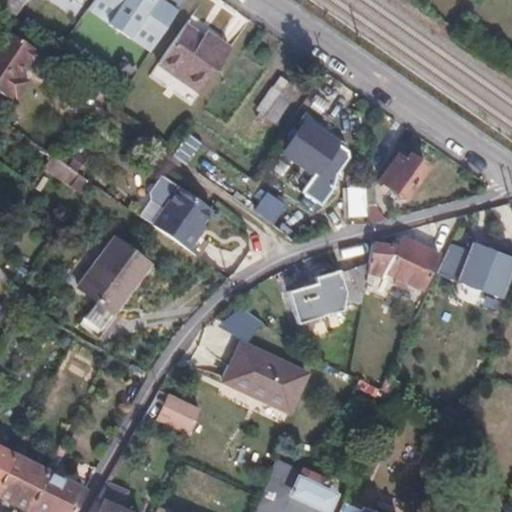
[(3,0),(0,5),(0,11),(12,19),(25,0),(3,0)]
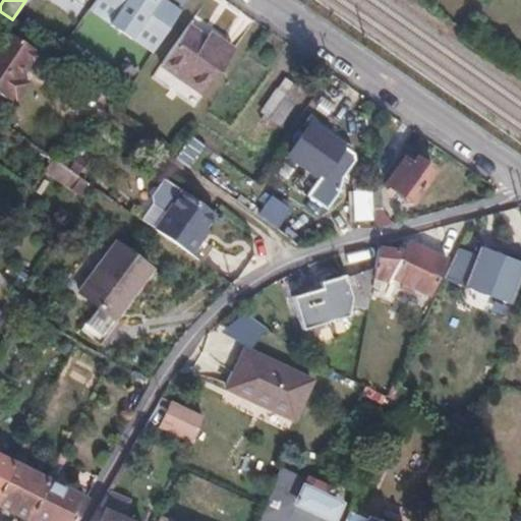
[(164,0),(102,0),(93,16),(152,60),(185,16),(164,0)]
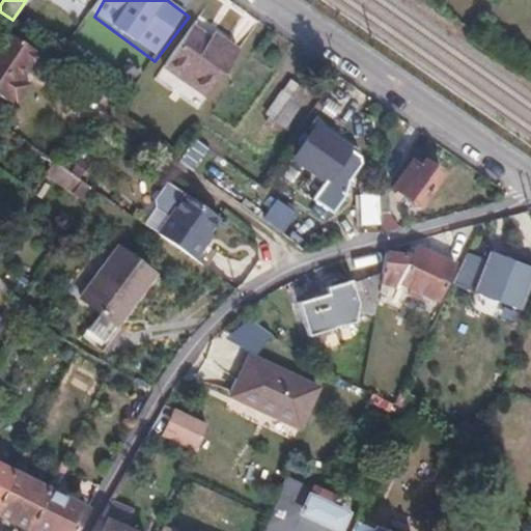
[(213,31),(210,36),(192,25),(163,66),(204,96),(238,49),(213,31)]
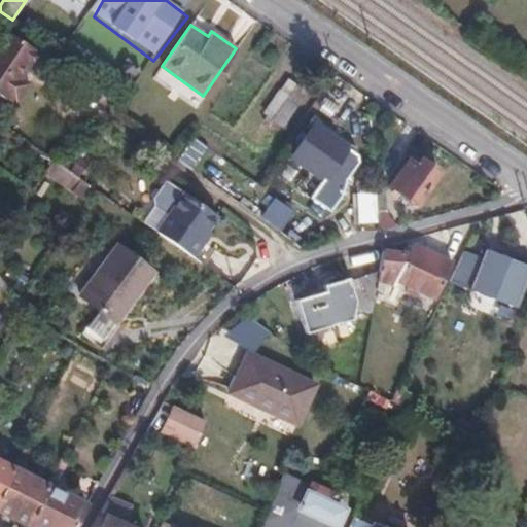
[(37,55),(5,34),(0,41),(0,98),(7,103),(9,101),(16,105),(29,85),(22,81),(37,55)]
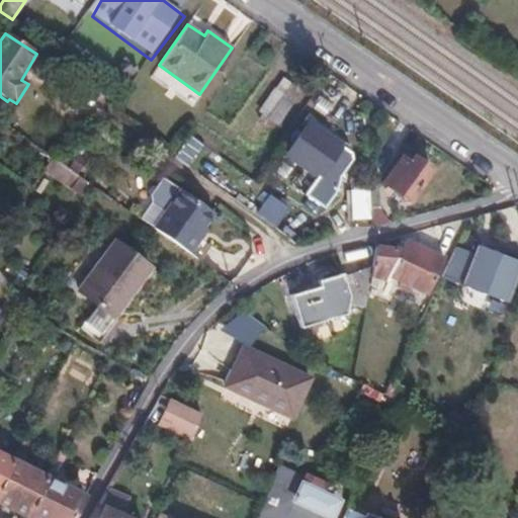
[(133,68),(115,57),(105,72),(122,82),(133,68)]
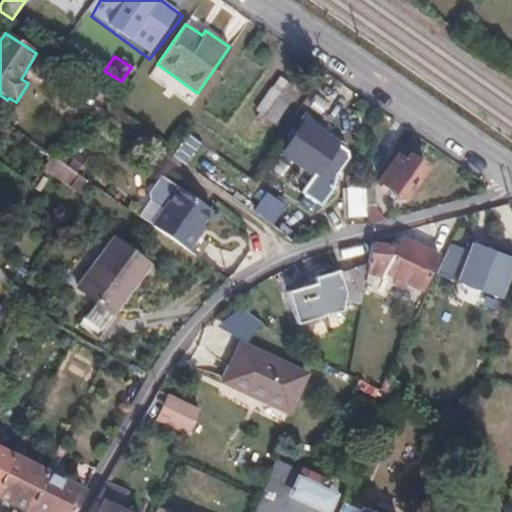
[(268,126),(293,90),(281,80),(256,117),(268,126)]
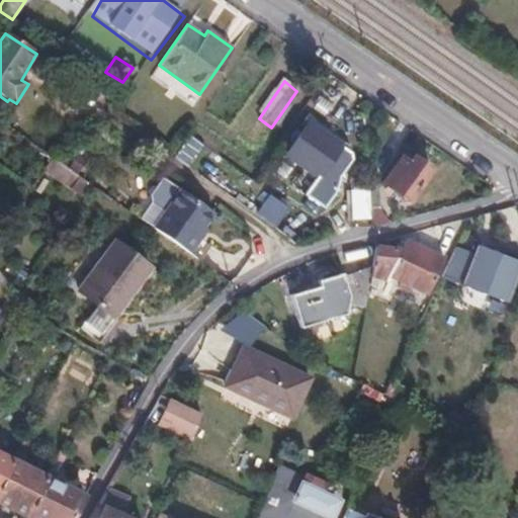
[(352,156),(352,151),(311,121),(287,155),(319,177),(306,194),(326,208),(339,191),(340,174),(352,156)]
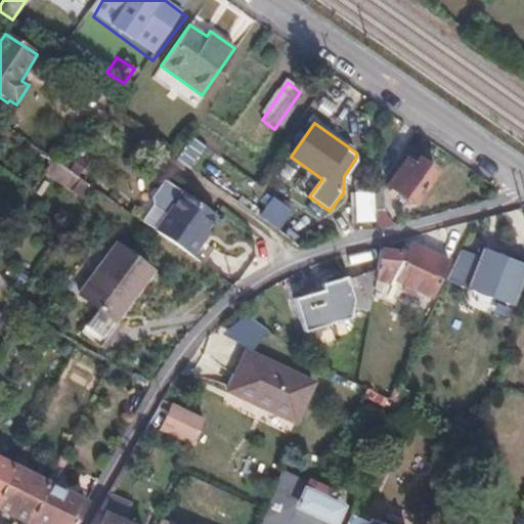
[(86,163),(79,158),(70,169),(77,174),(86,163)]
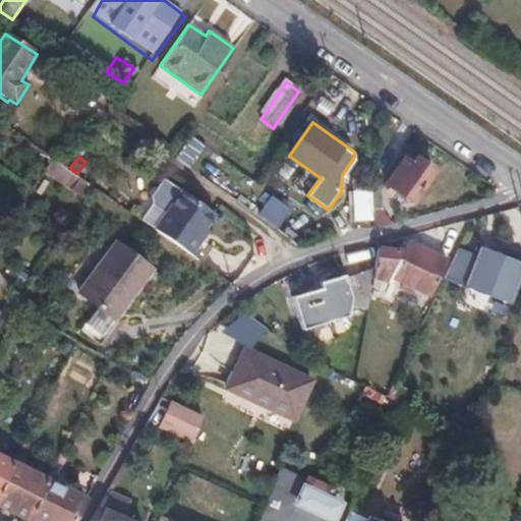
[(386,183),(410,200),(431,169),(415,158),(411,163),(404,159),(386,183)]
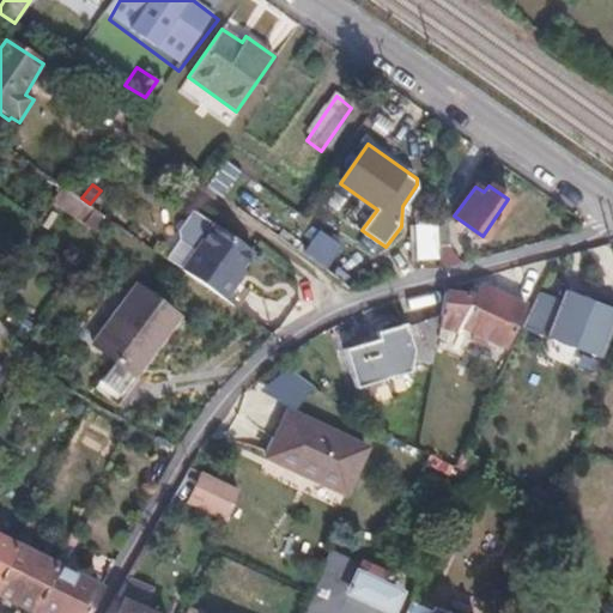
[(180,240),(194,249),(212,223),(193,211),(178,231),(180,240)]
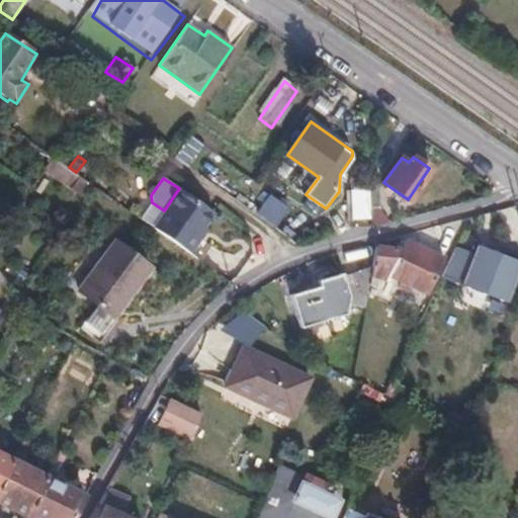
[(370,216),(370,226),(387,222),(376,208),(376,179),(368,180),(370,216)]
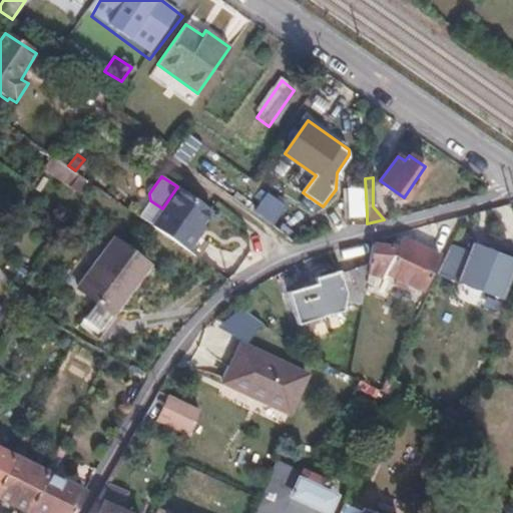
[(351,214),(367,213),(365,178),(349,178),(351,214)]
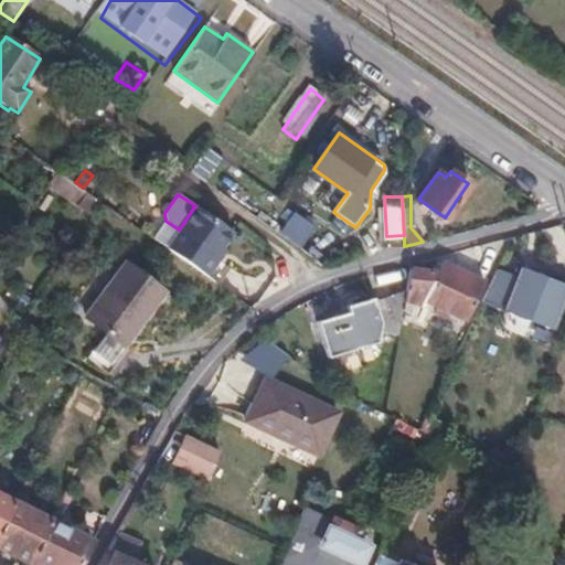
[(179,230),(166,247),(205,275),(216,259),(212,257),(220,246),(231,230),(195,205),(179,230)]
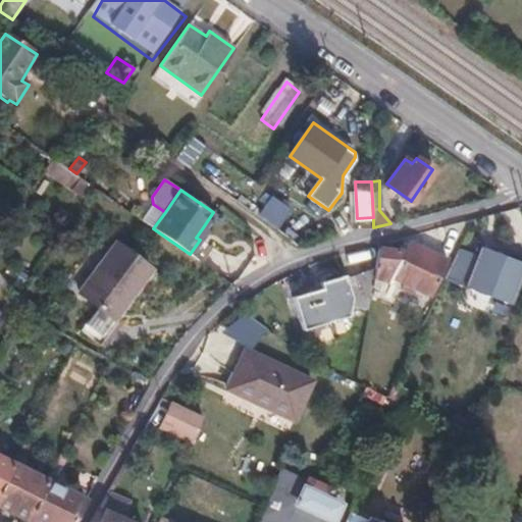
[(290,210),(271,196),(259,214),(278,227),(290,210)]
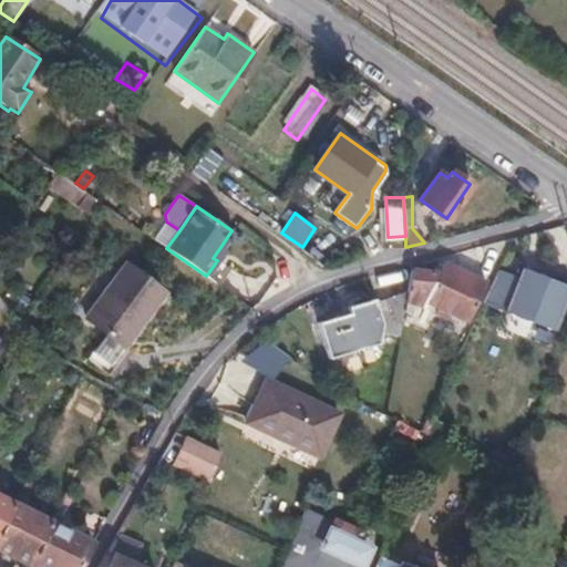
[(166,222),(154,239),(166,248),(179,230),(166,222)]
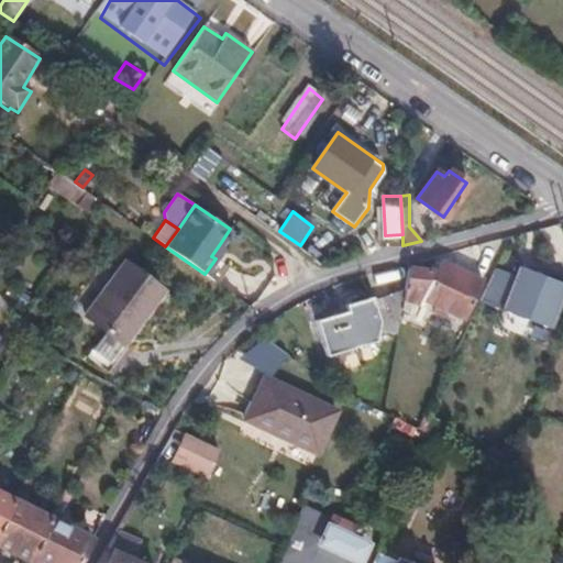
[(211,256),(216,258),(222,249),(219,245),(211,256)]
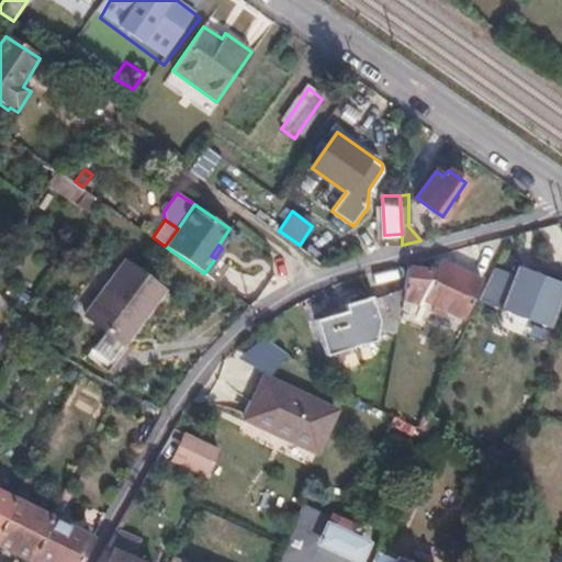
[(204,273),(215,281),(225,266),(215,258),(204,273)]
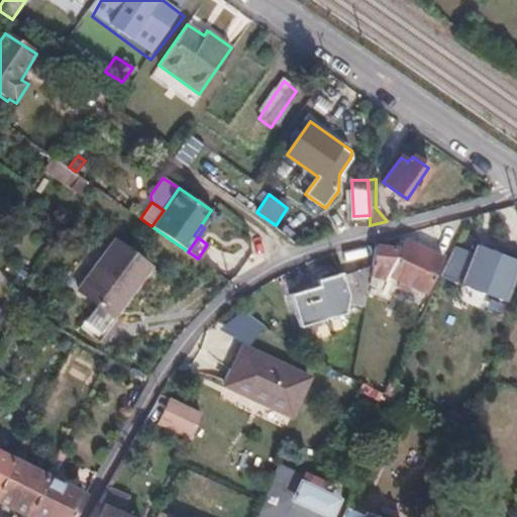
[(402,246),(376,245),(373,265),(369,282),(375,285),(379,277),(388,280),(390,276),(425,291),(441,255),(406,239),(402,246)]
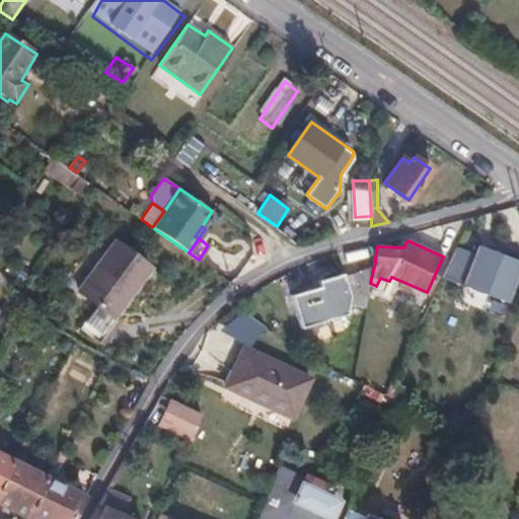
[(116,242),(79,290),(113,315),(149,268),(116,242)]
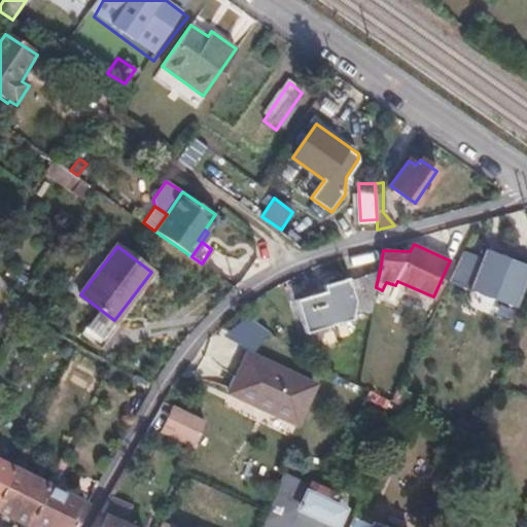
[(526,280),(526,266),(485,249),(481,257),(462,250),(447,281),(516,308),(526,280)]
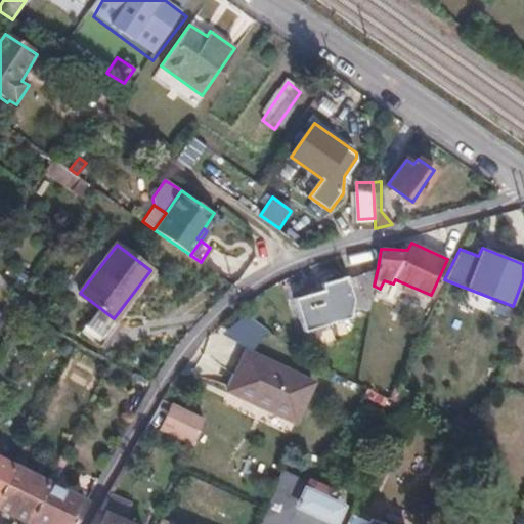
[(352,307),(369,309),(374,286),(378,268),(348,277),(347,275),(322,282),(324,289),(295,297),(304,331),(349,316),(352,307)]
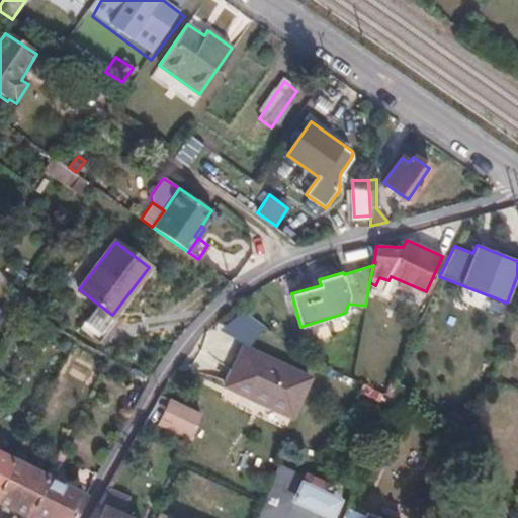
[(112,315),(79,289),(59,316),(92,341),(112,315)]
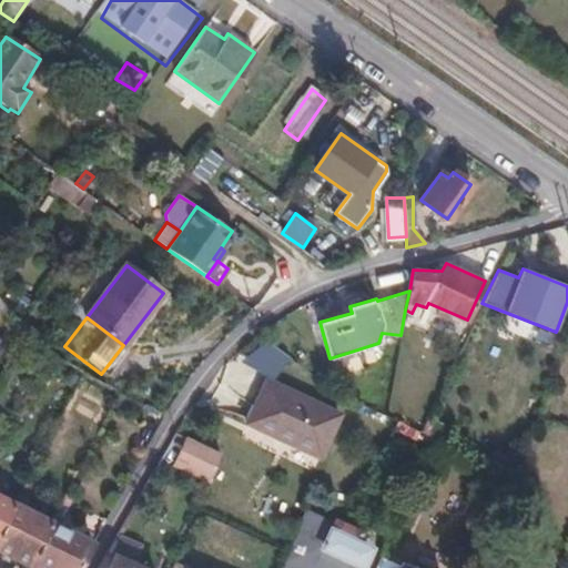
[(318,453),(337,415),(269,383),(252,421),(318,453)]
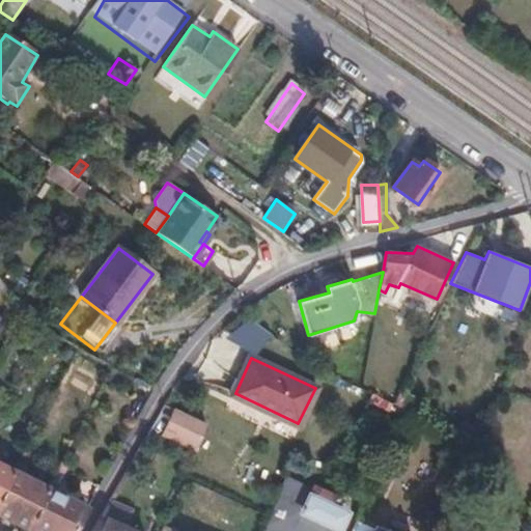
[(394,402),(414,411),(419,400),(399,391),(394,402)]
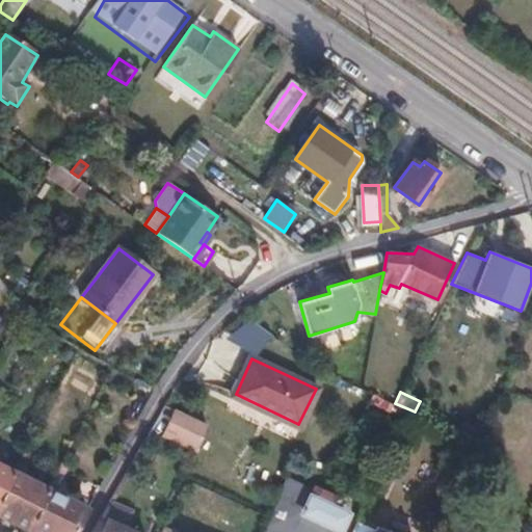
[(406,430),(415,411),(395,403),(394,405),(372,393),(361,418),(380,427),(383,420),(406,430)]
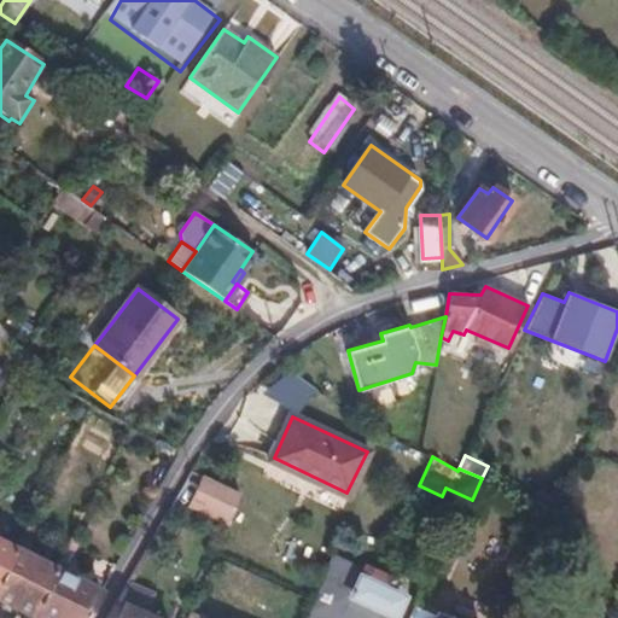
[(239,499),(243,491),(207,474),(192,503),(229,522),(239,499)]
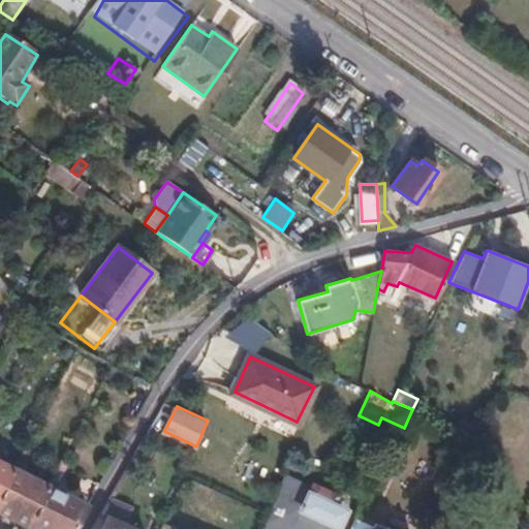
[(0,496),(13,469),(0,462),(0,496)]
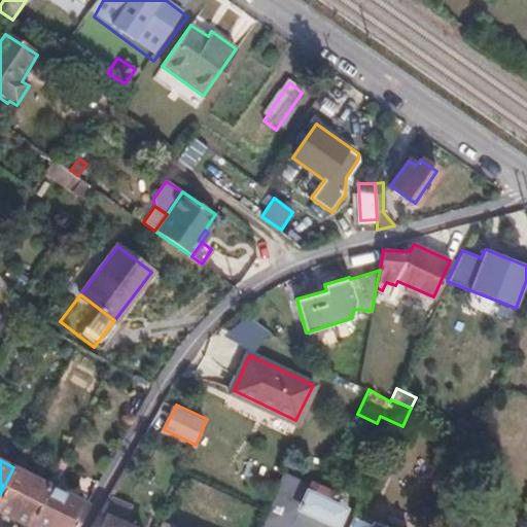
[(0,511),(28,525),(48,485),(13,467),(0,494),(0,511)]
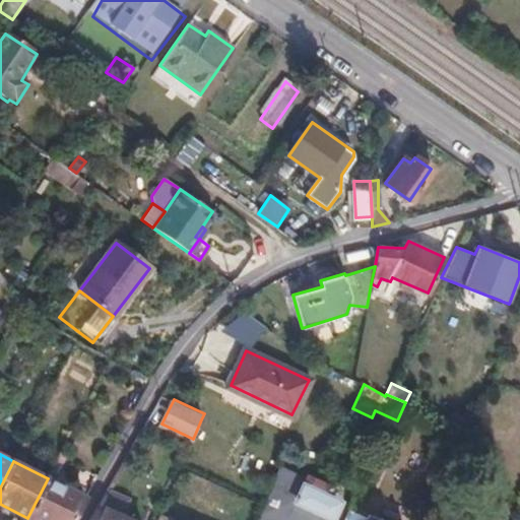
[(329,519),(339,503),(325,496),(330,488),(307,477),(307,478),(279,466),(259,519),(329,519)]
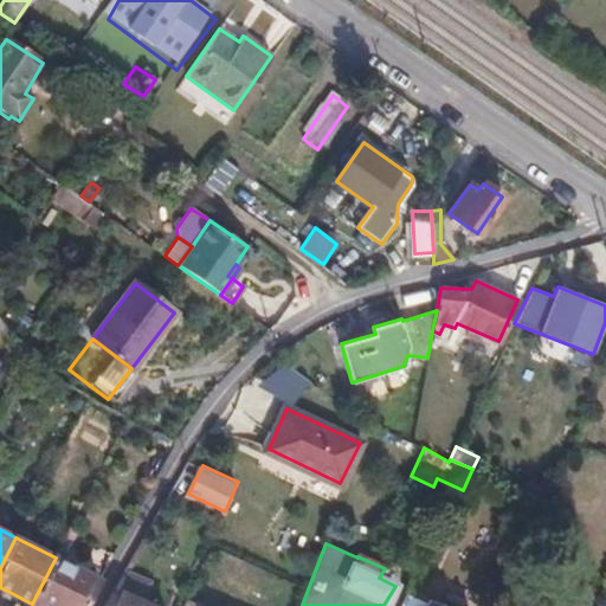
[(82,605),(98,579),(56,558),(32,604),(37,605),(82,605)]
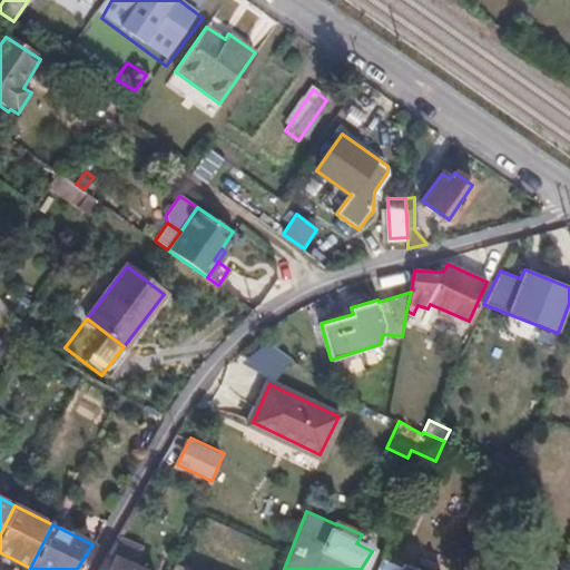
[(140,569),(131,566),(139,548),(121,539),(107,569),(140,569)]
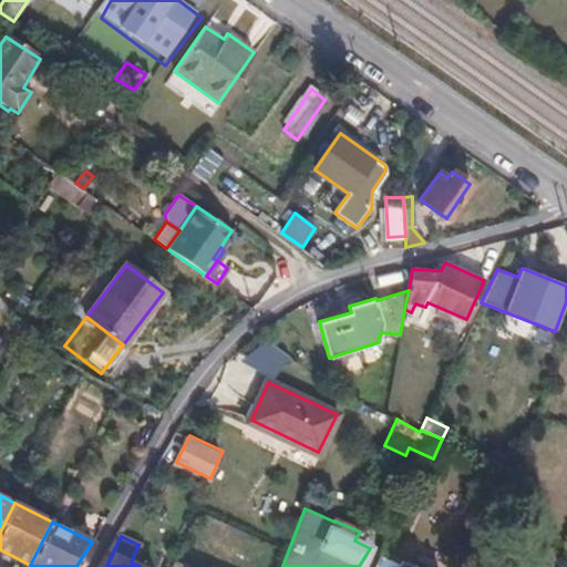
[(490,538),(483,555),(496,559),(503,545),(490,538)]
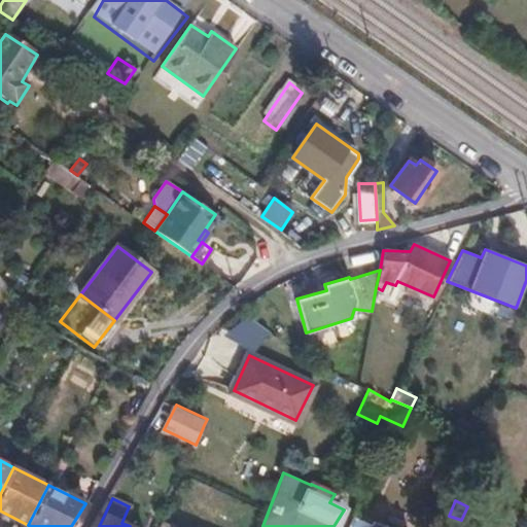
[(377,526),(352,516),(348,526),(377,526)]
